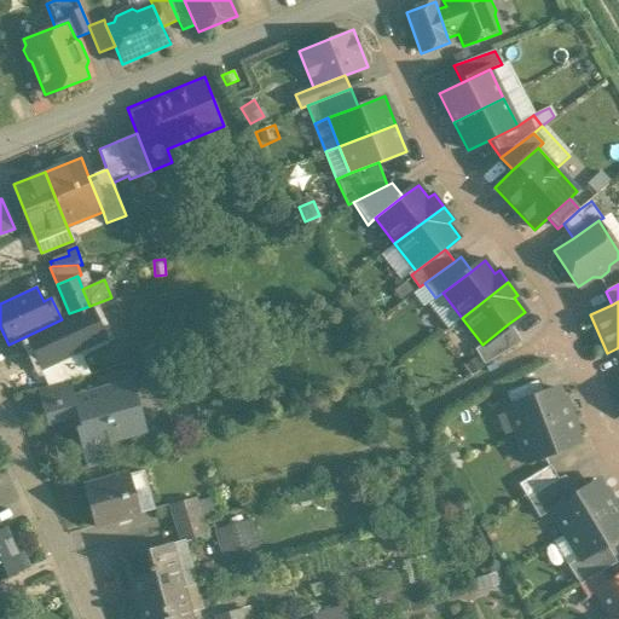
[(508,324),(482,345),(473,351),(485,366),(521,343),(508,324)]
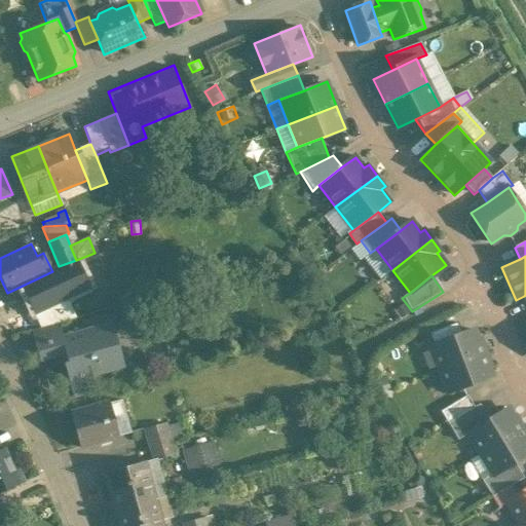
[(76,324),(78,333),(96,328),(94,320),(76,324)]
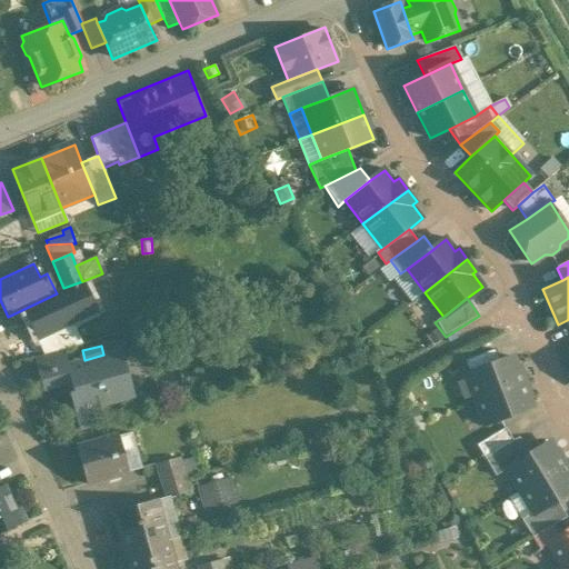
[(465,360),(469,372),(498,361),(493,349),(465,360)]
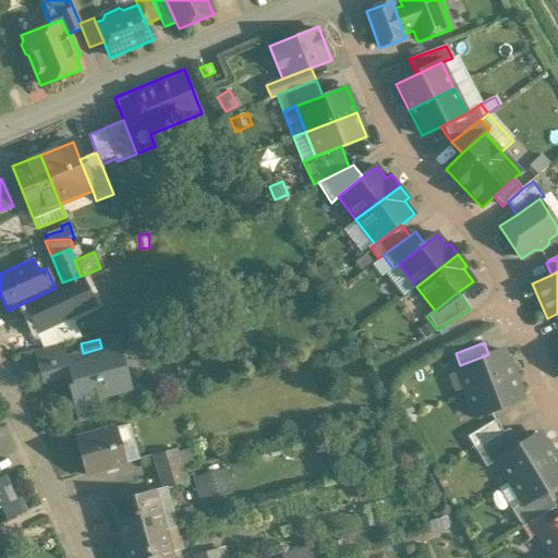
[(32,352),(36,366),(67,358),(63,343),(32,352)]
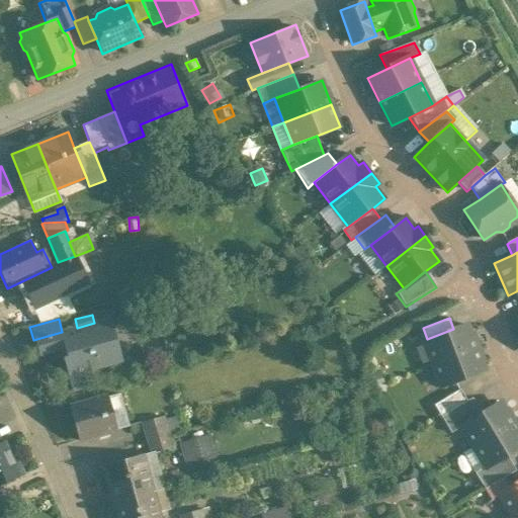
[(62,332),(33,340),(38,358),(60,352),(67,379),(118,365),(105,320),(94,323),(77,328),(62,332)]
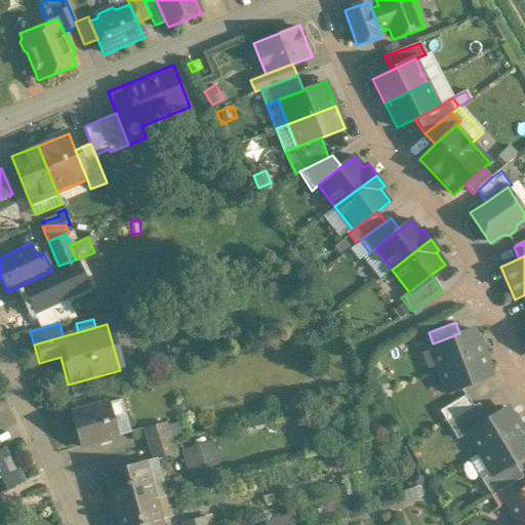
[(483,352),(474,328),(459,333),(433,344),(428,345),(437,369),(483,352)]
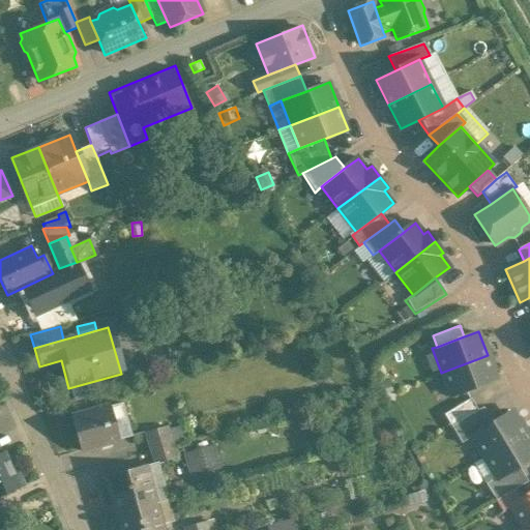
[(497,380),(488,355),(441,373),(450,398),(497,380)]
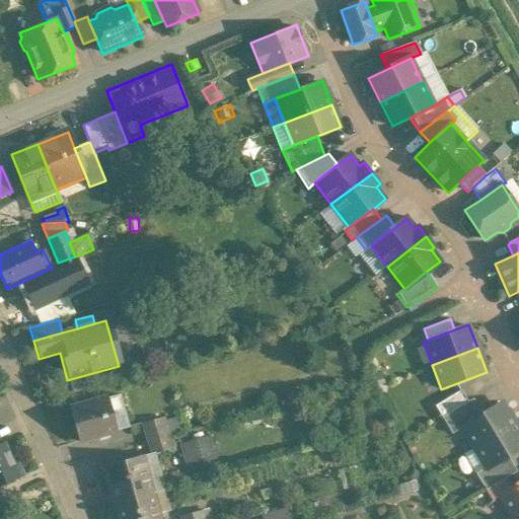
[(462,390),(435,406),(443,419),(469,403),(462,390)]
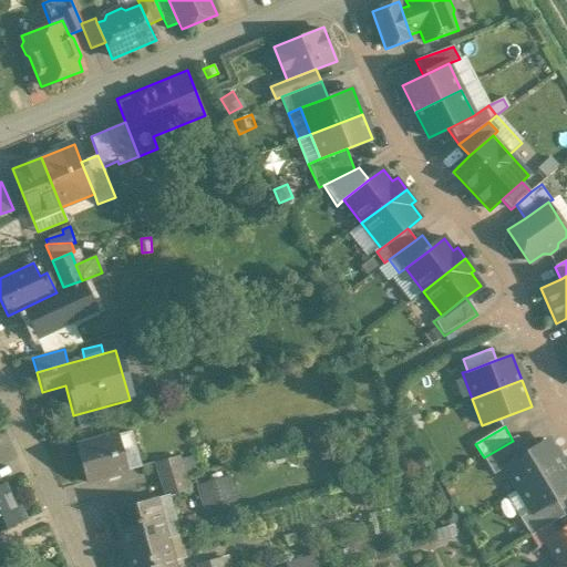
[(131,431),(75,445),(85,484),(141,470),(131,431)]
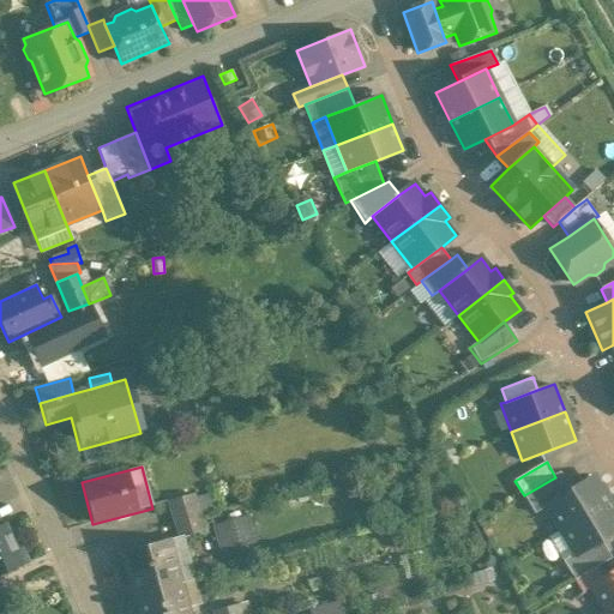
[(545,507),(575,489),(564,473),(555,477),(524,495),(534,513),(545,507)]
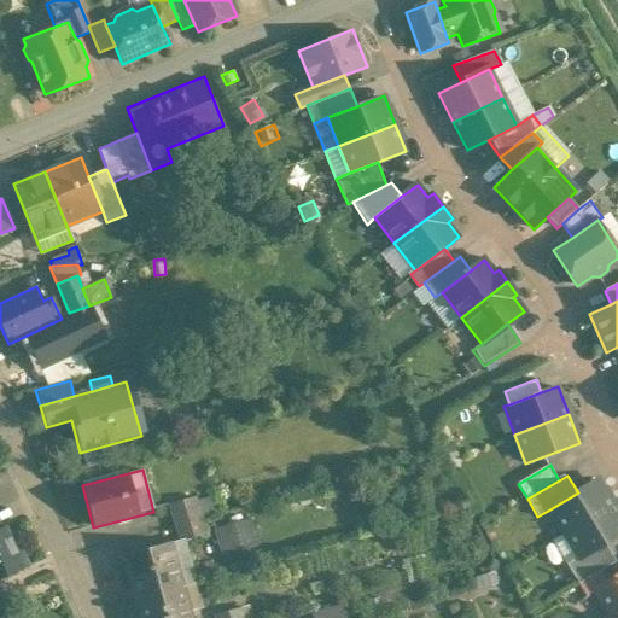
[(599,481),(578,493),(548,511),(563,535),(613,506),(599,481)]
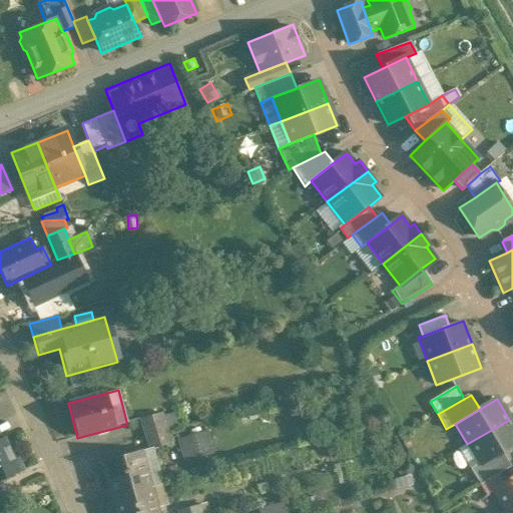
[(380,407),(366,412),(370,425),(384,421),(380,407)]
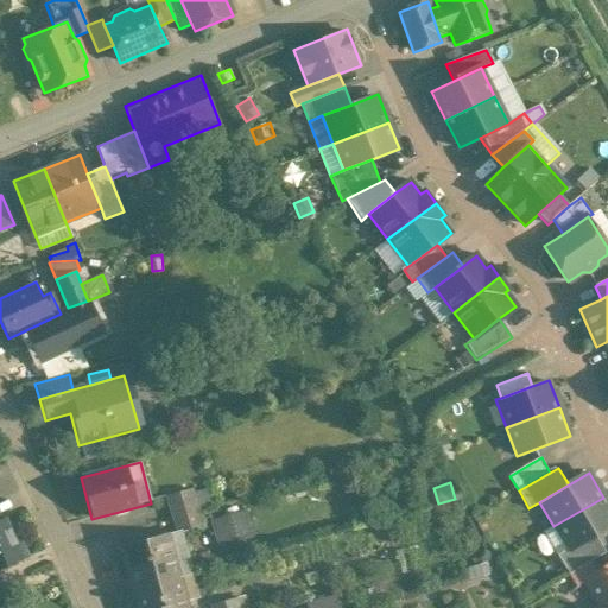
[(166,495),(172,519),(197,512),(192,494),(191,488),(166,495)]
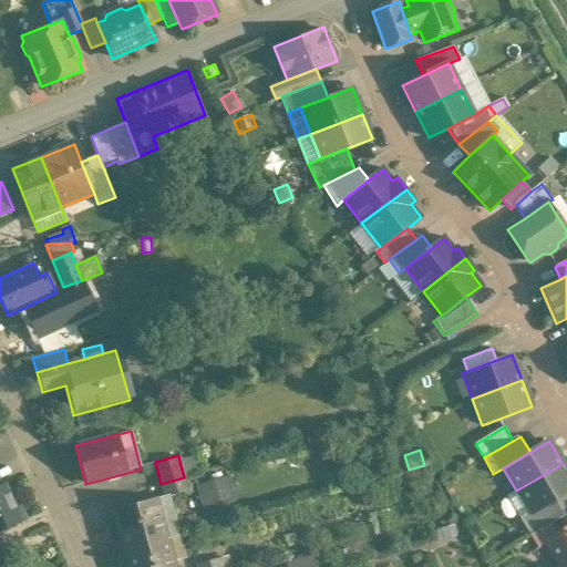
[(192,457),(179,461),(184,477),(197,474),(192,457)]
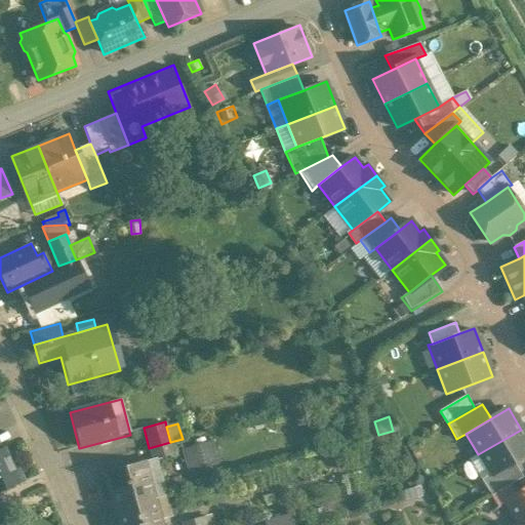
[(478,454),(490,475),(513,461),(524,454),(524,436),(521,430),(478,454)]
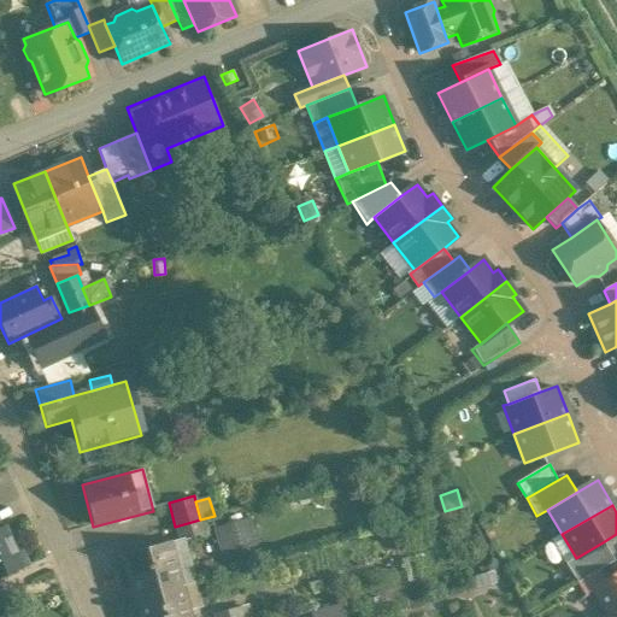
[(251,518),(213,529),(221,551),(257,541),(251,518)]
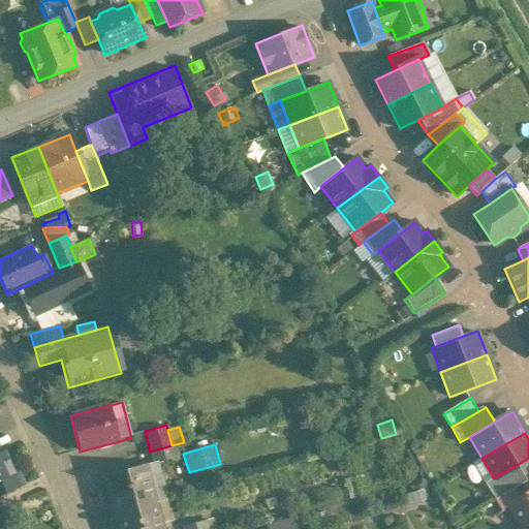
[(150,452),(153,464),(157,463),(175,458),(172,445),(150,452)]
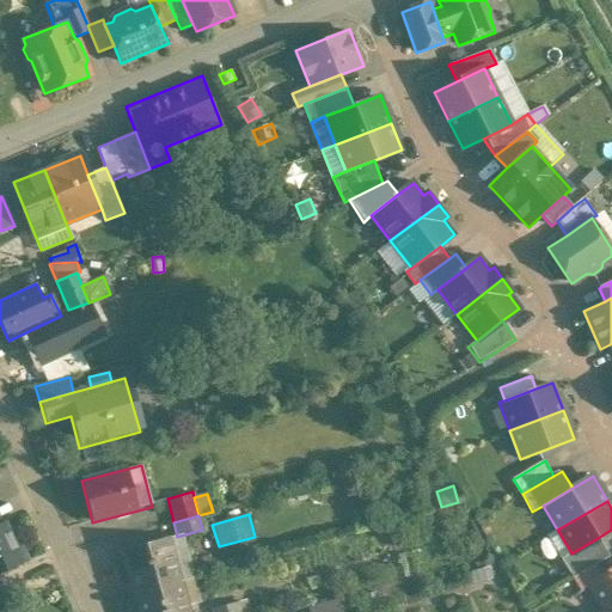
[(5,522),(0,524),(0,574),(28,562),(20,545),(16,548),(5,522)]
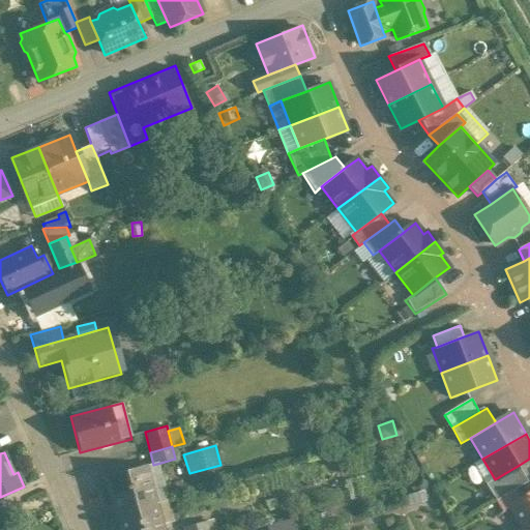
[(106,477),(116,516),(168,501),(157,464),(153,465),(106,477)]
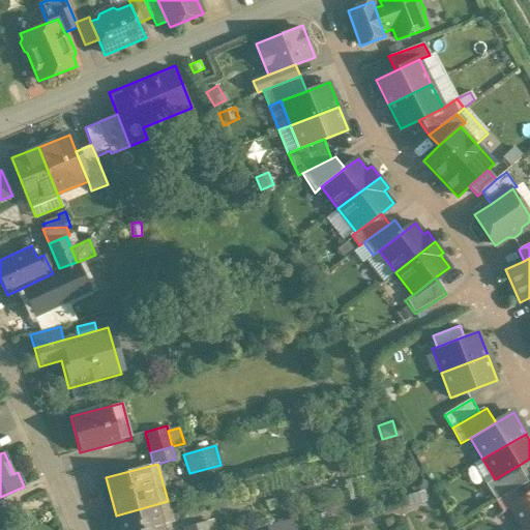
[(518,466),(495,479),(486,486),(495,502),(527,482),(518,466)]
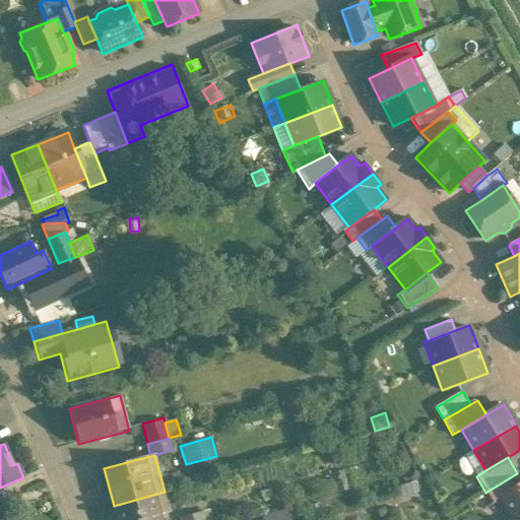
[(343,473),(332,476),(336,494),(348,491),(343,473)]
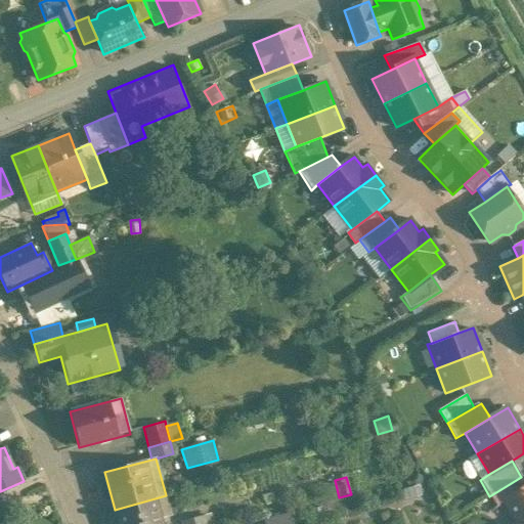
[(523,523),(523,485),(503,498),(517,523),(515,523),(523,523)]
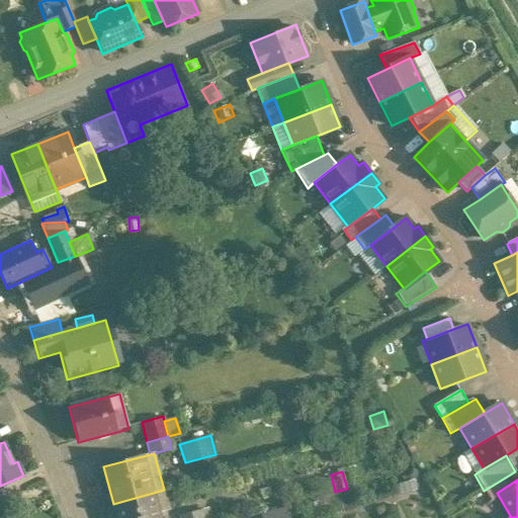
[(113,504),(116,517),(159,517),(158,513),(169,510),(164,490),(113,504)]
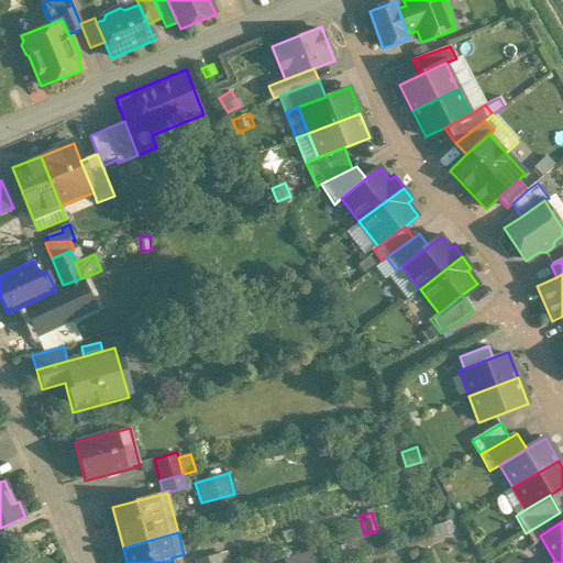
[(495,539),(483,538),(483,550),(494,551),(495,539)]
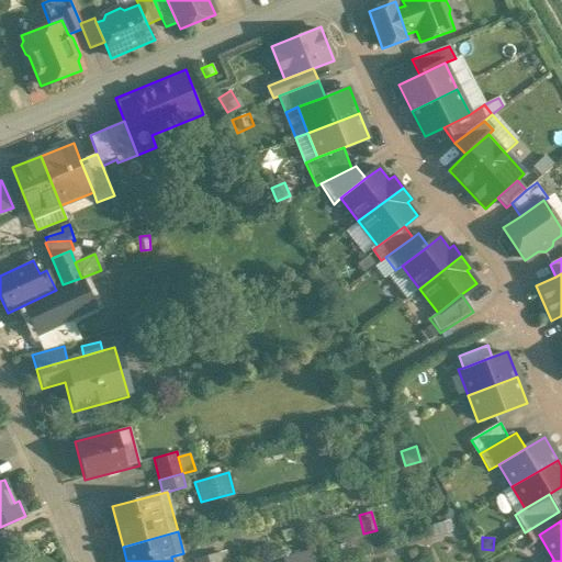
[(231,561),(227,550),(217,553),(220,561),(231,561)]
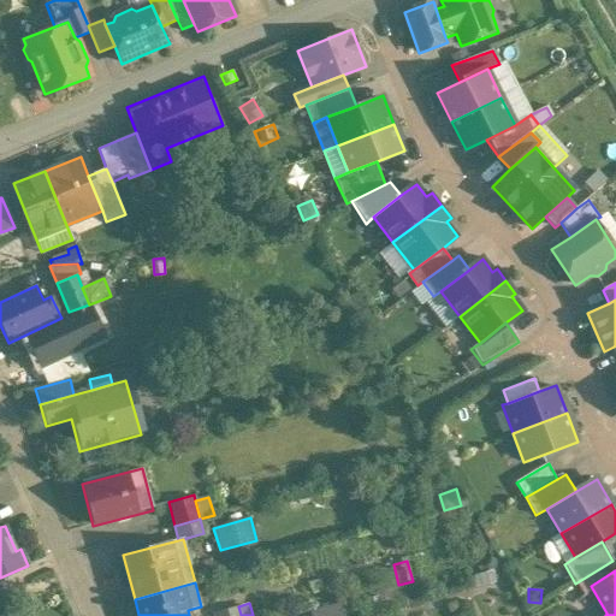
[(342,615),(338,603),(309,611),(311,615),(342,615)]
